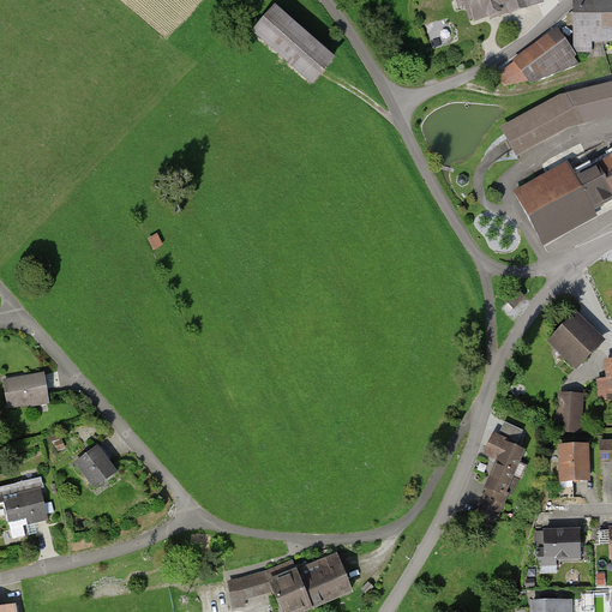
[(456,0),(457,5),(465,3),(471,21),(507,9),(509,13),(545,3),(544,0),(456,0)]
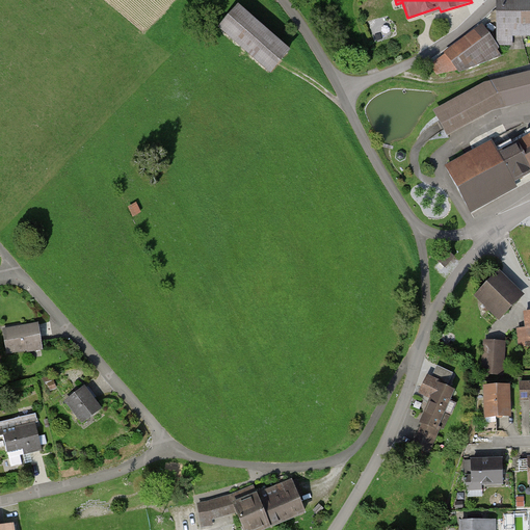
[(529,31),(529,0),(497,0),(496,44),(513,45),(513,31),(529,31)]
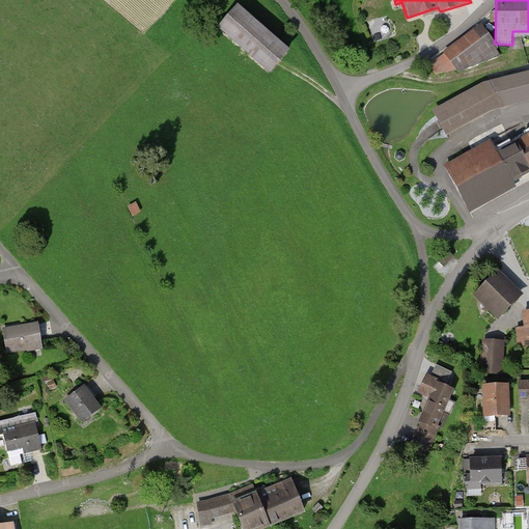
[(290,46),(238,1),(217,26),(271,71),(290,46)]
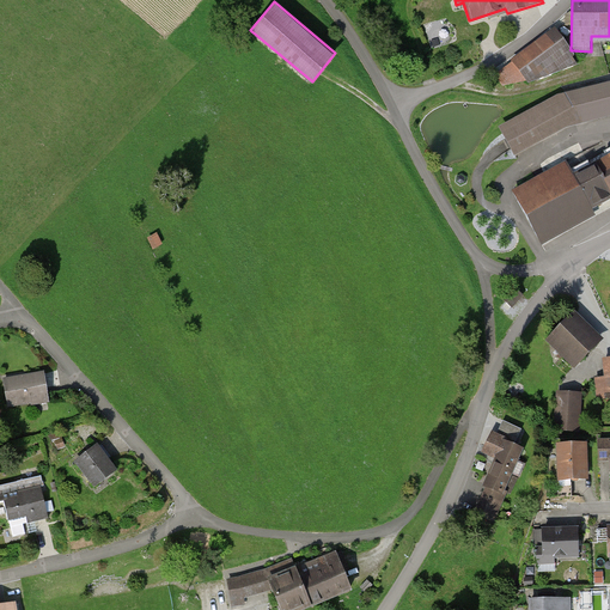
[(571,50),(554,26),(494,69),(502,87),(578,61),(571,50)]
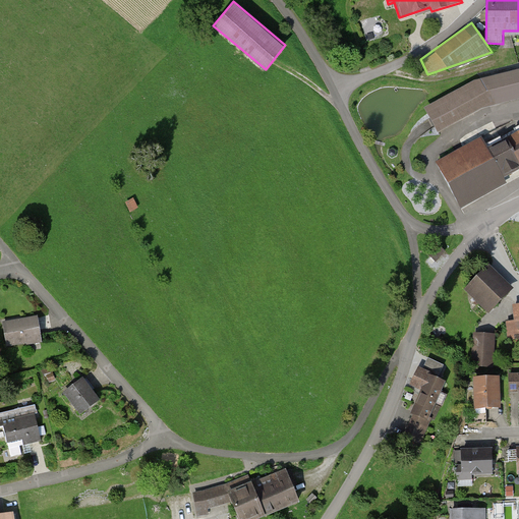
[(518,67),(473,78),(423,107),(431,120),(438,131),(481,107),(518,98),(518,67)]
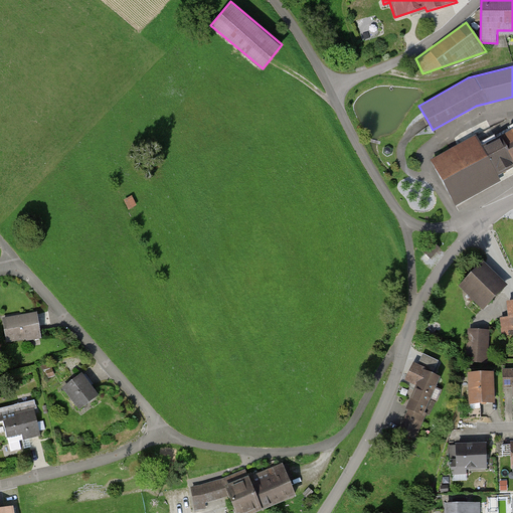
[(512,125),(500,132),(501,134),(482,145),(497,173),(512,164),(512,125)]
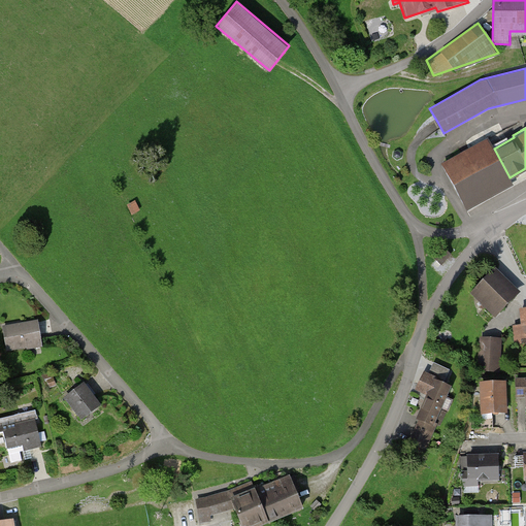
[(494,149),(487,135),(440,161),(466,208),(514,184),(510,177),(494,149)]
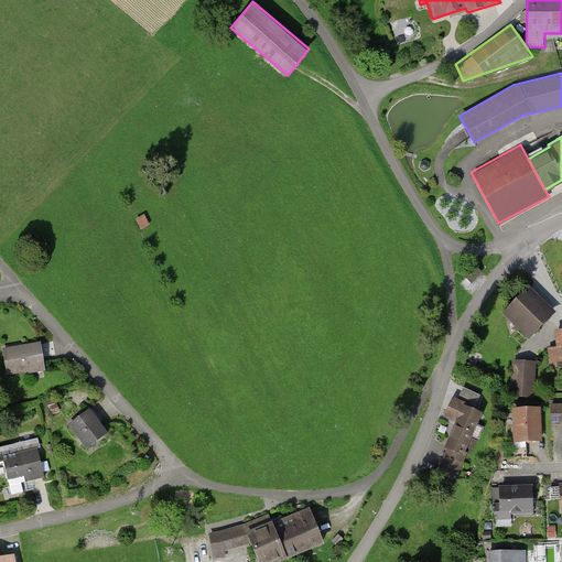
[(420,160),(419,162),(420,164),(422,166),(424,166),(427,165),(428,163),(428,160),(427,158),(424,158),(421,158),(420,160)]
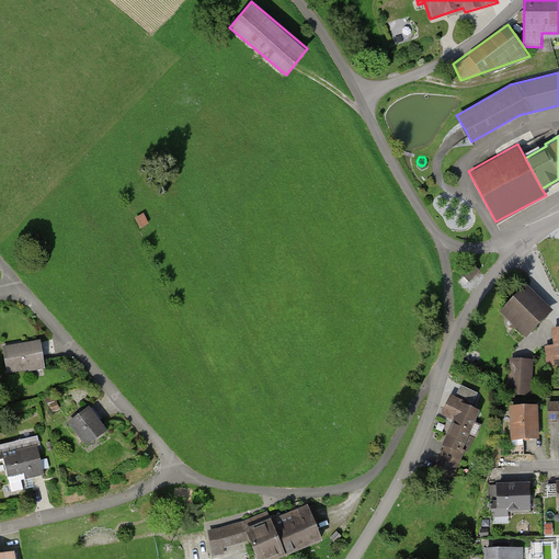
[(143,213),(134,218),(138,228),(148,223),(143,213)]
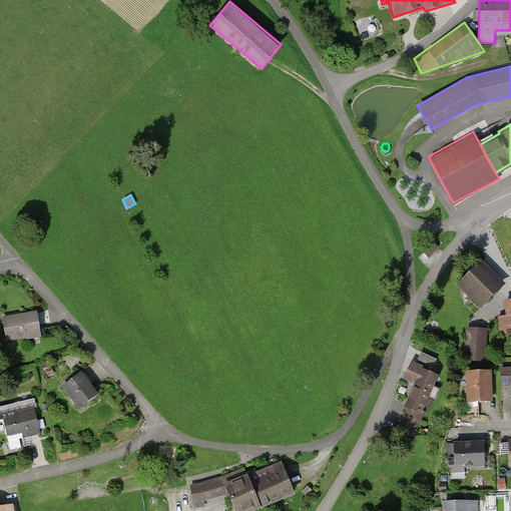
[(429,237),(419,246),(428,256),(437,245),(429,237)]
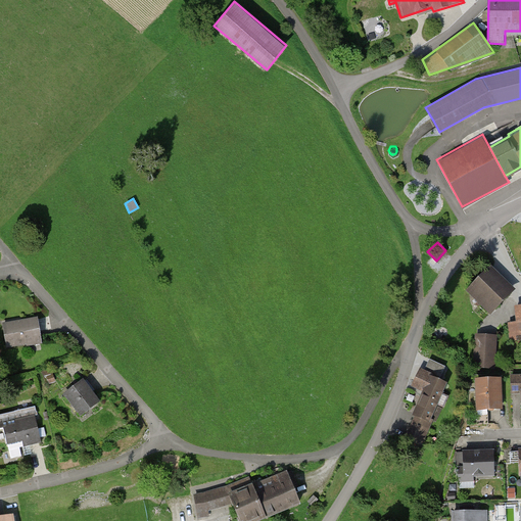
[(516,288),(490,265),(466,289),(490,314),(516,288)]
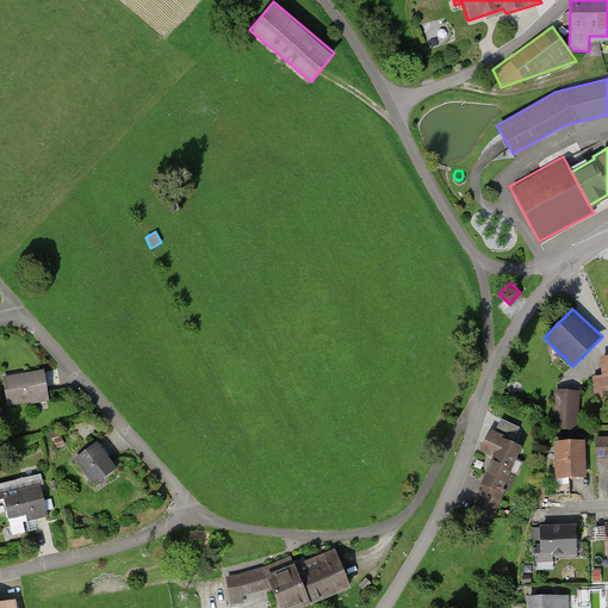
[(601,376),(590,377),(593,398),(607,397),(607,355),(600,357),(601,376)]
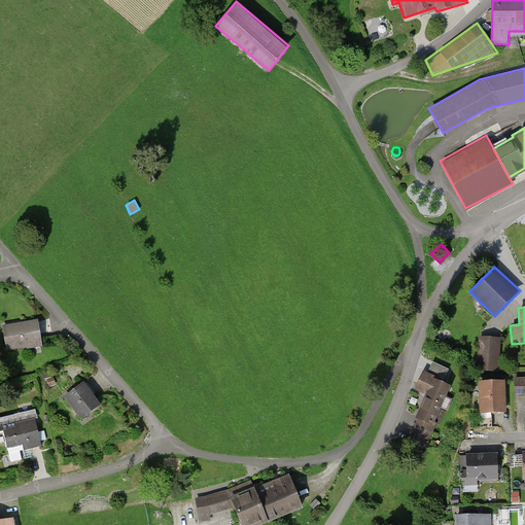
[(37,318),(1,324),(5,350),(41,344),(37,318)]
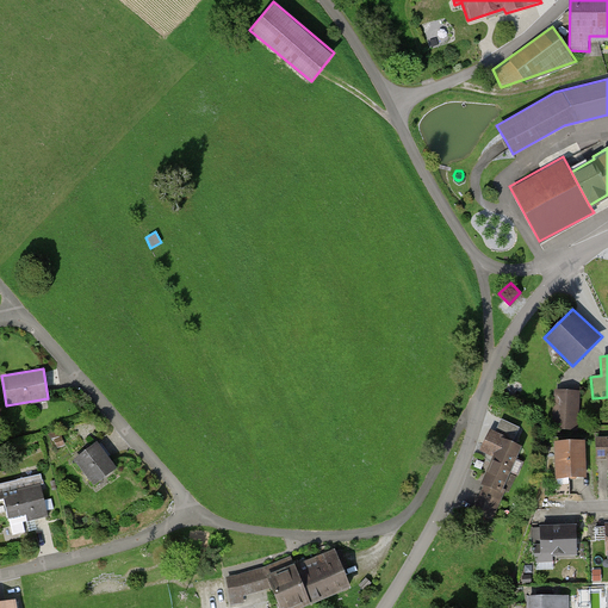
[(582,391),(553,389),(550,432),(578,434),(582,391)]
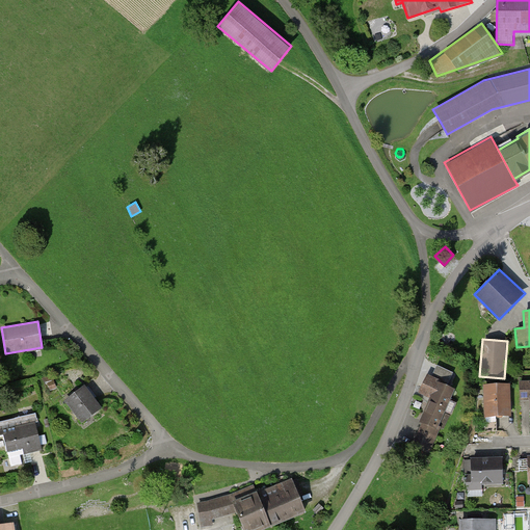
[(431,375),(427,373),(419,393),(430,398),(412,443),(430,451),(458,388),(451,383),(455,373),(435,365),(431,375)]
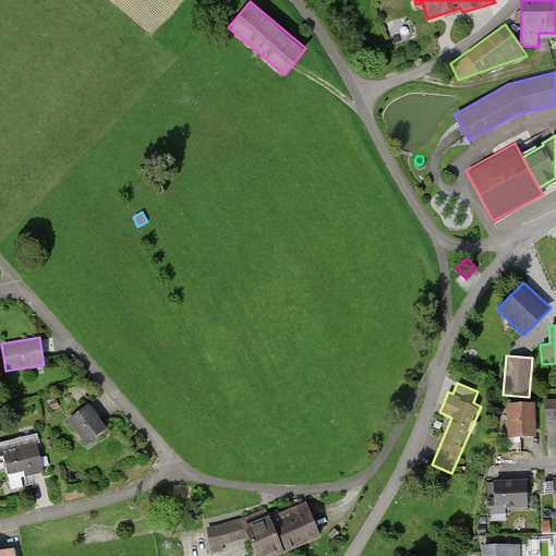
[(555,397),(544,399),(545,420),(554,419),(555,428),(555,397)]
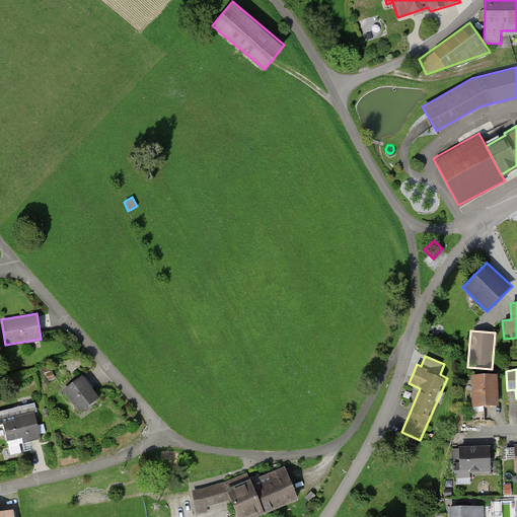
[(497,372),(470,374),(472,407),(499,404),(497,372)]
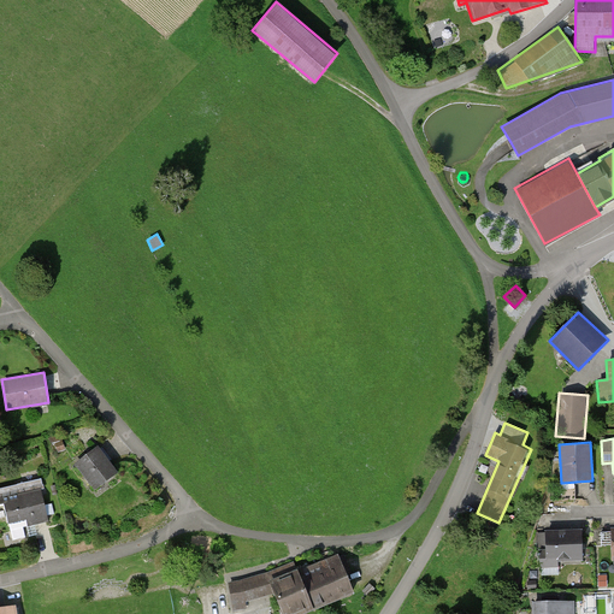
[(98,446),(74,464),(93,489),(117,471),(98,446)]
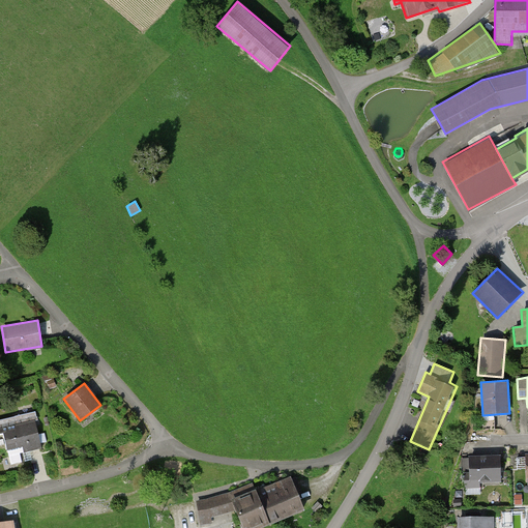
[(35,410),(0,418),(0,433),(3,433),(7,449),(23,445),(25,451),(40,447),(34,419),(37,418),(35,410)]
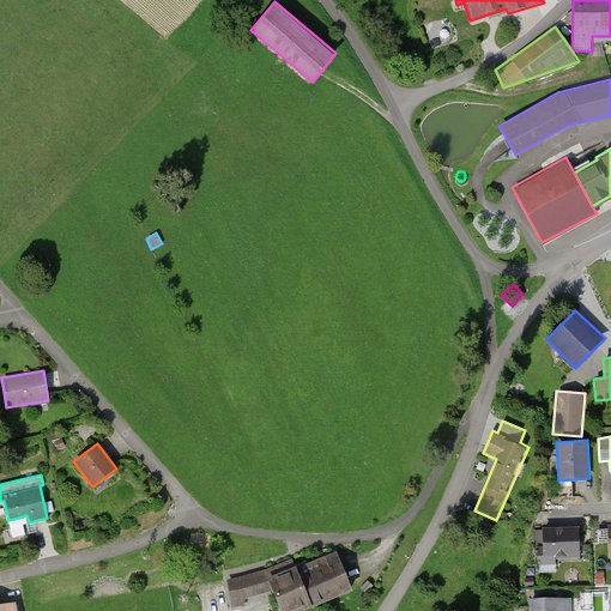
[(579,525),(542,527),(543,543),(534,543),(536,566),(557,564),(556,556),(581,555),(579,525)]
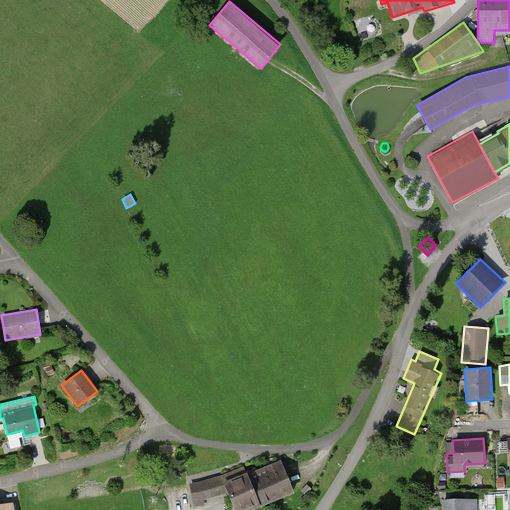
[(220,474),(187,482),(192,507),(204,505),(203,500),(227,493),(234,509),(249,509),(296,491),(283,458),(246,473),(242,464),(220,474)]
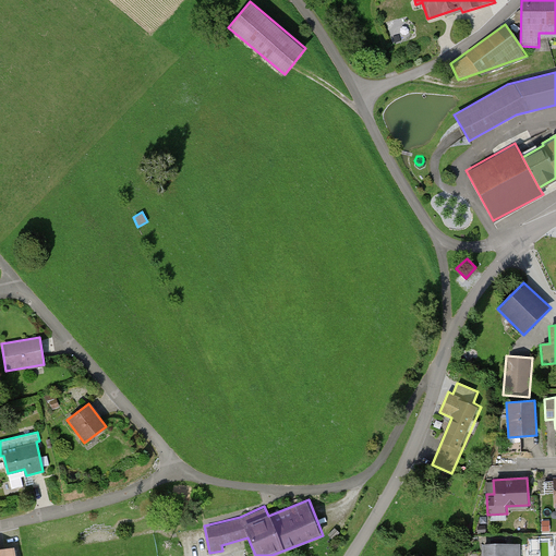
[(519,555),(519,543),(480,544),(480,555),(519,555)]
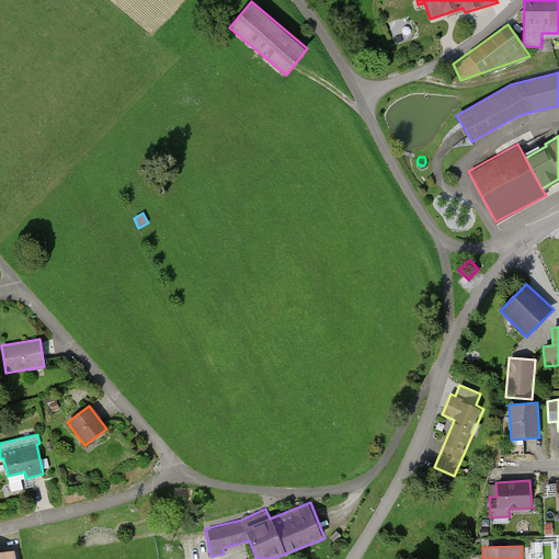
All buildings are outlined.
